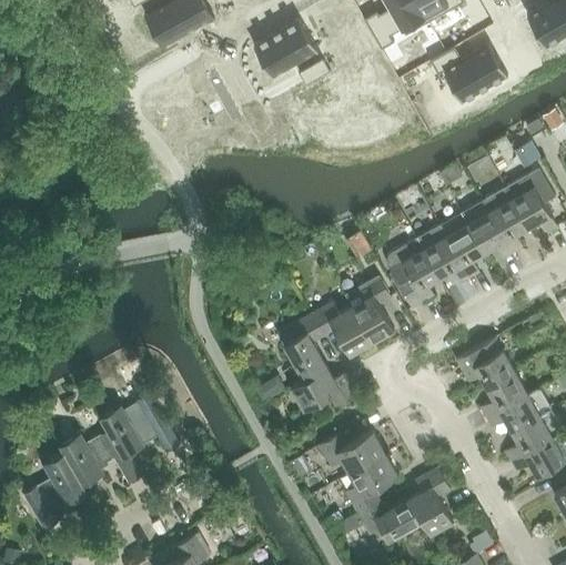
[(201,0),(170,0),(152,11),(169,41),(212,18),(201,0)]
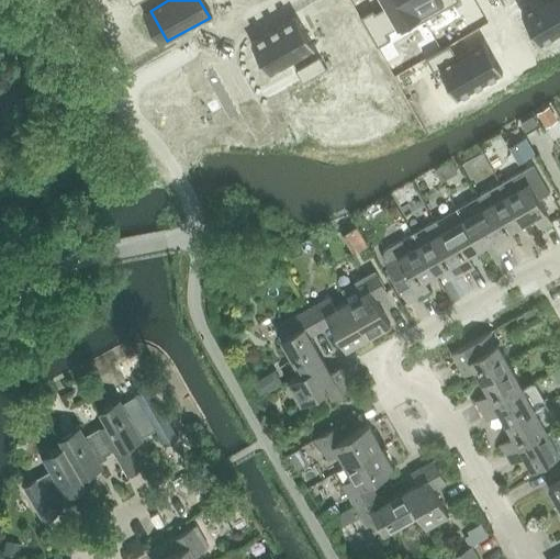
[(409,0),(379,0),(387,12),(373,19),(388,43),(401,35),(396,29),(418,17),(409,0)]
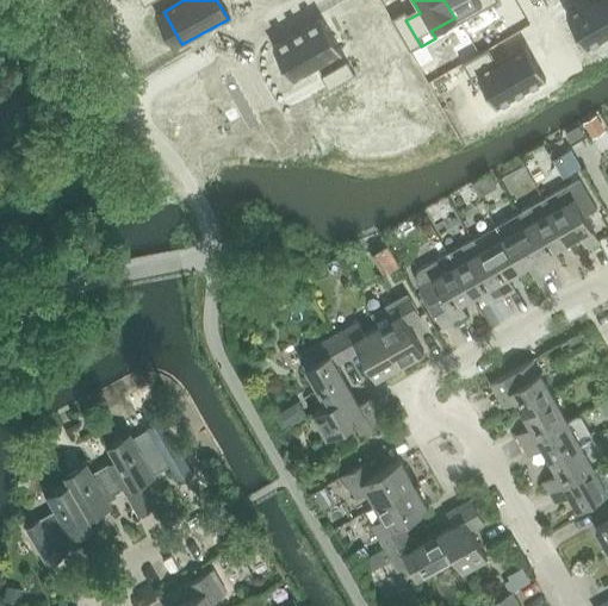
[(444,0),(454,18),(478,4),(483,11),(497,4),(495,0),(444,0)]
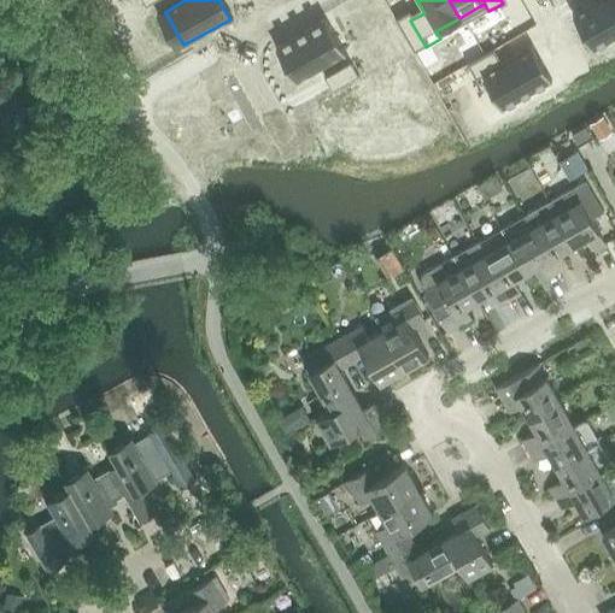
[(614,0),(601,0),(603,4),(573,21),(592,54),(614,40),(614,0)]
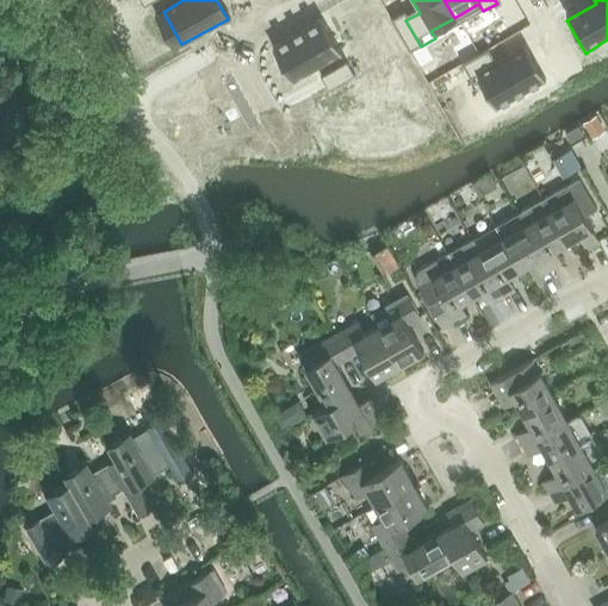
[(317,25),(272,51),(291,85),(321,68),(328,80),(354,66),(346,51),(336,57),(317,25)]
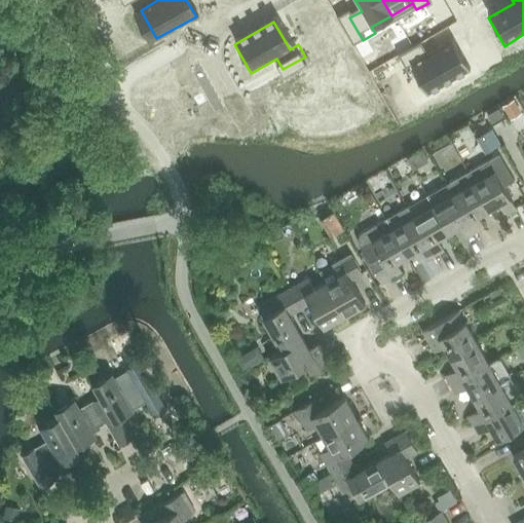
[(419,44),(397,57),(404,69),(412,64),(428,91),(468,69),(451,40),(425,54),(419,44)]
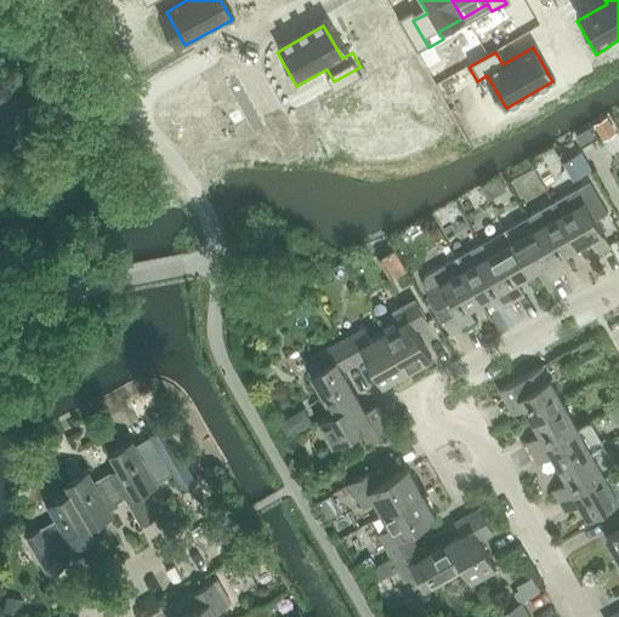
[(404,133),(392,112),(409,102),(393,75),(350,100),(357,113),(325,131),(342,160),(361,149),(364,155),(404,133)]
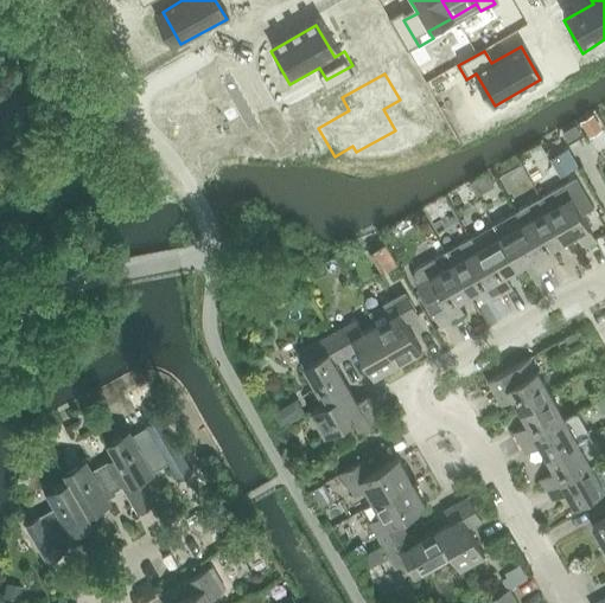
[(604,126),(604,122),(602,115),(586,123),(592,134),(604,126)]
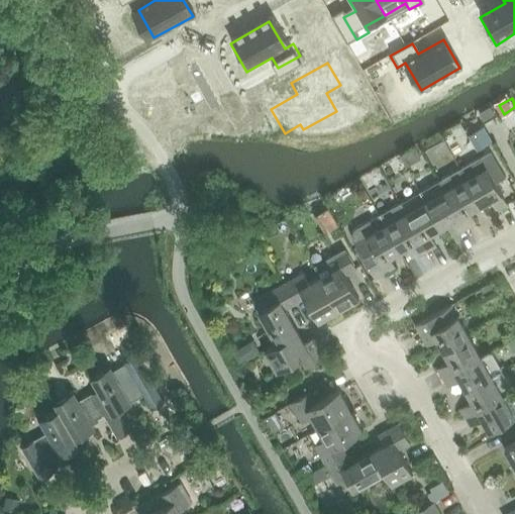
[(488,110),(478,116),(482,122),(492,117),(488,110)]
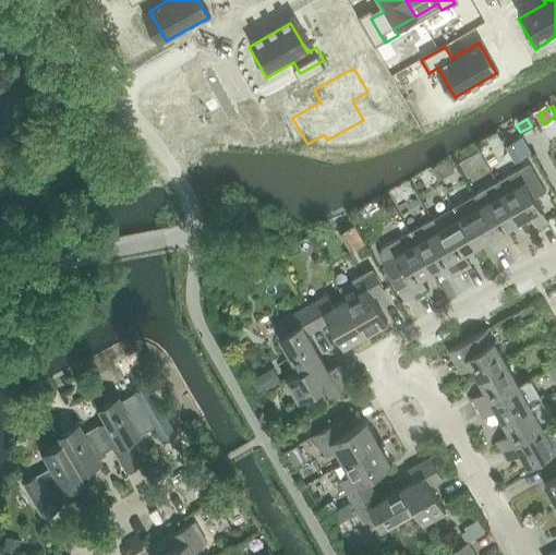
[(532,200),(544,193),(528,165),(495,184),(518,224),(528,217),(535,230),(546,224),(532,200)]
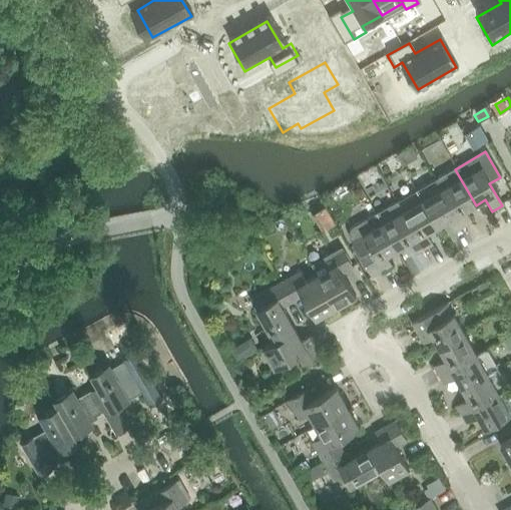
[(455,169),(435,180),(462,228),(471,223),(464,211),(476,205),(455,169)]
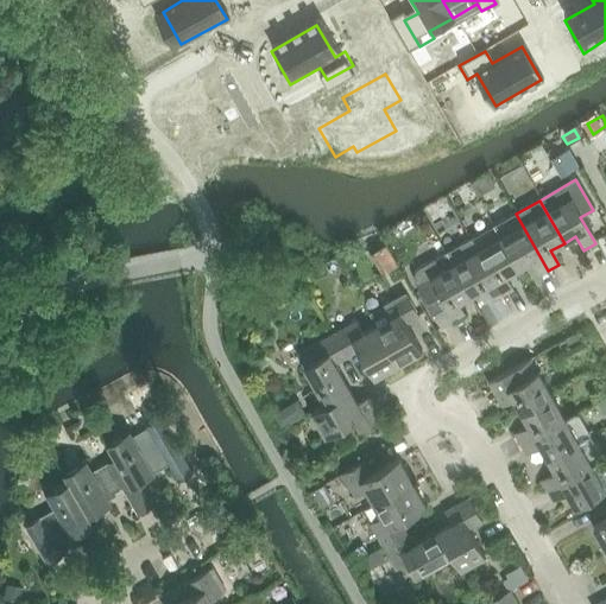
[(548,271),(516,214),(492,227),(517,271),(529,264),(537,278),(548,271)]
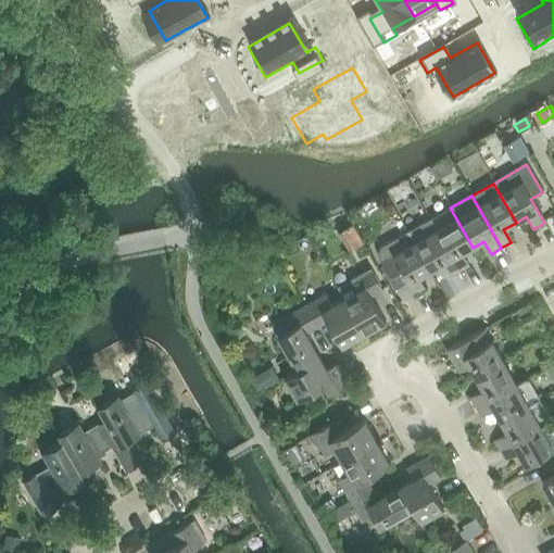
[(428,221),(458,273),(467,267),(460,254),(473,248),(450,208),(428,221)]
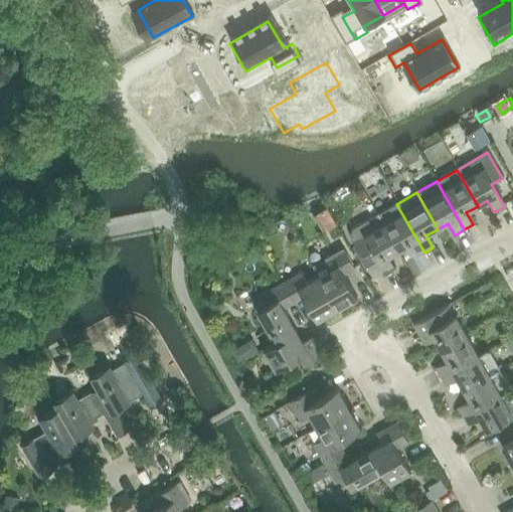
[(376,215),(382,225),(397,251),(399,250),(408,246),(415,258),(424,252),(396,204),(376,215)]
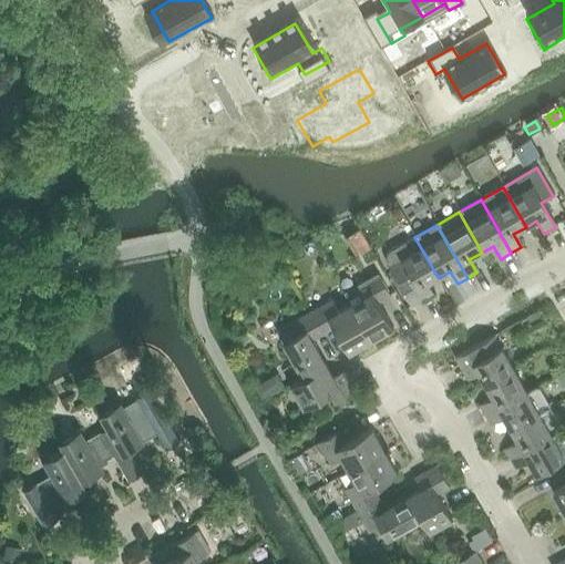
[(414,237),(389,253),(388,254),(387,255),(386,257),(384,258),(384,259),(384,262),(384,264),(386,265),(386,266),(409,307),(431,294),(425,285),(438,277),(421,248),(414,237)]
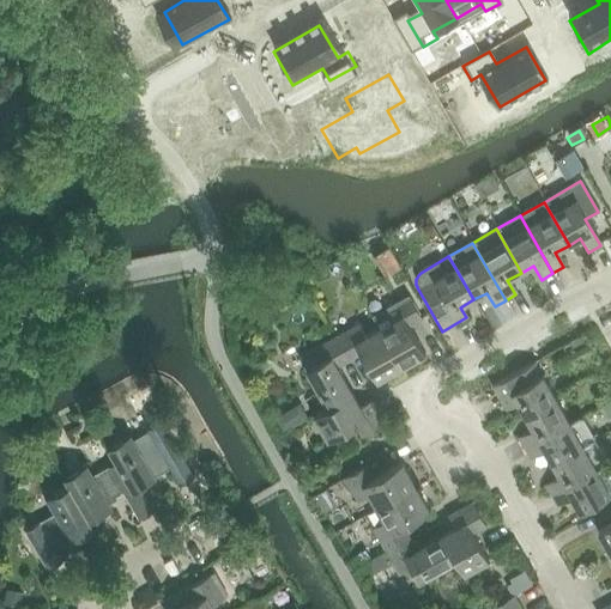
[(371,318),(377,330),(400,369),(424,354),(407,328),(421,321),(407,297),(371,318)]
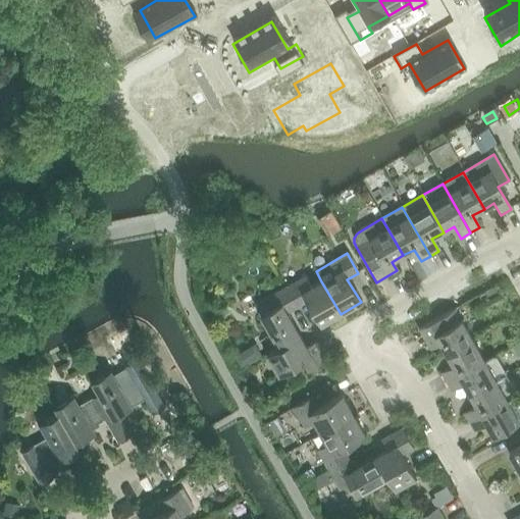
[(306,302),(320,325),(341,314),(321,281),(311,288),(305,277),(284,289),(296,308),(306,302)]
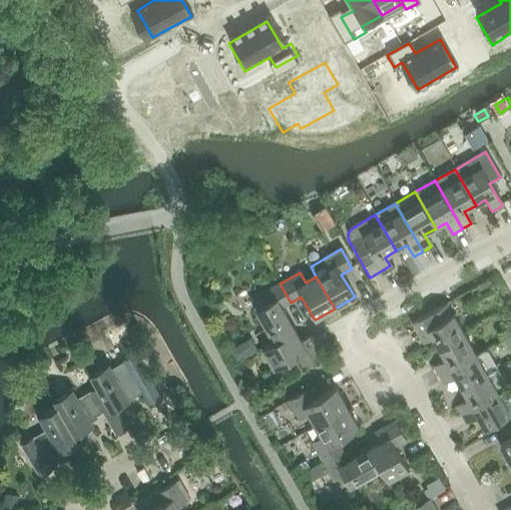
[(486,283),(476,289),(482,300),(493,294),(486,283)]
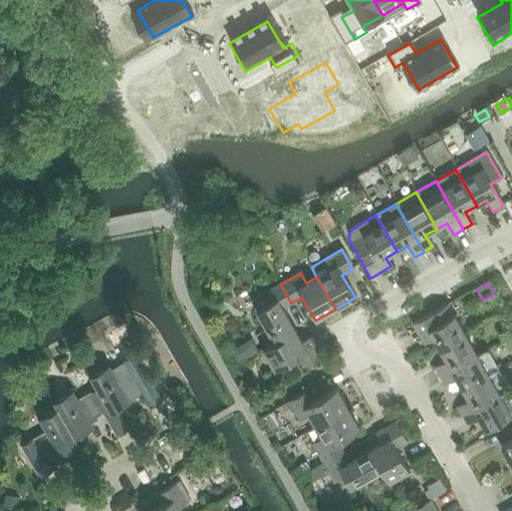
[(250,302),(274,343),(294,332),(281,309),(291,303),(280,284),(250,302)]
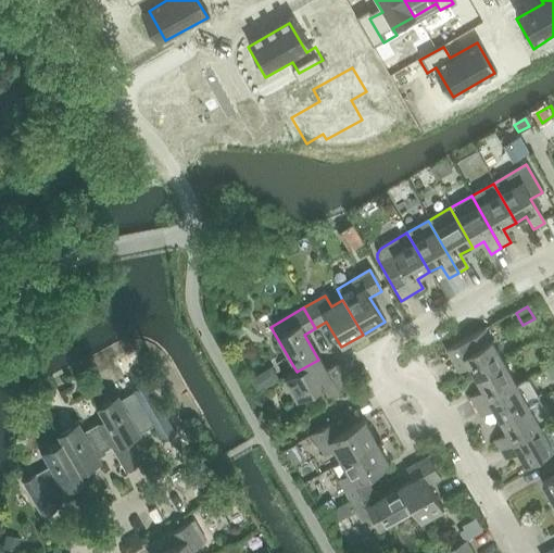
[(475,380),(503,364),(483,330),(445,352),(457,375),(468,368),(475,380)]
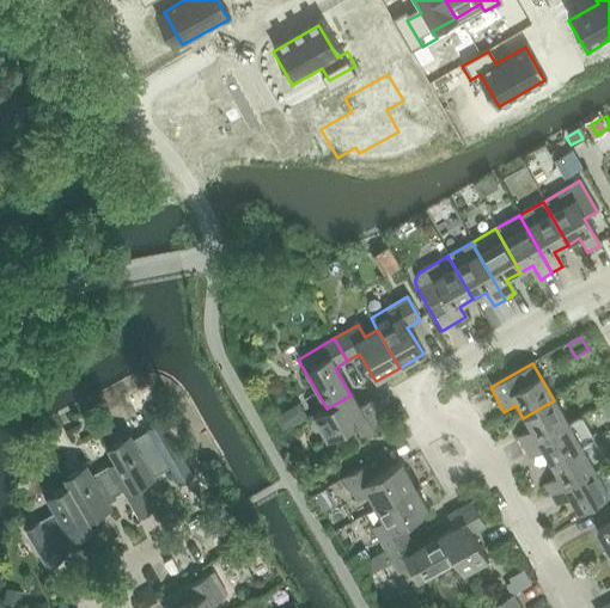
[(358,407),(351,395),(327,409),(311,417),(325,441),(352,425),(360,438),(383,425),(368,401),(358,407)]
